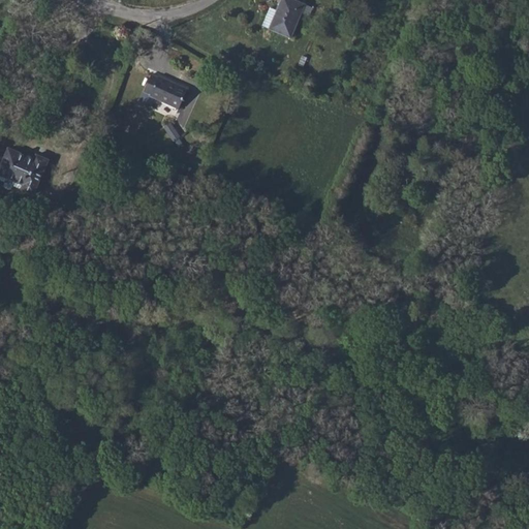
[(313,7),(294,0),(281,0),(277,10),(271,7),(262,26),(291,38),(302,12),(309,16),(313,7)]
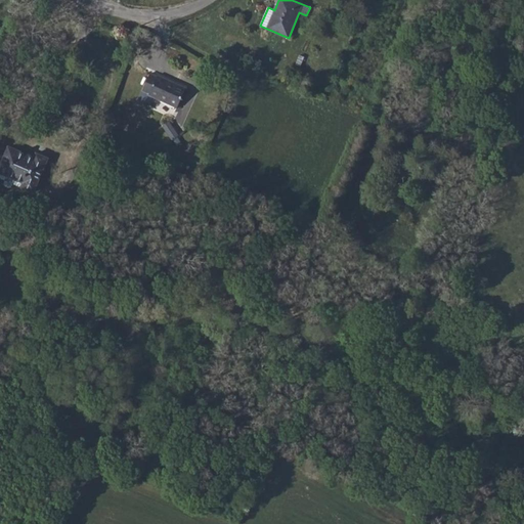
[(304,56),(299,53),(295,63),(301,66),(304,56)]
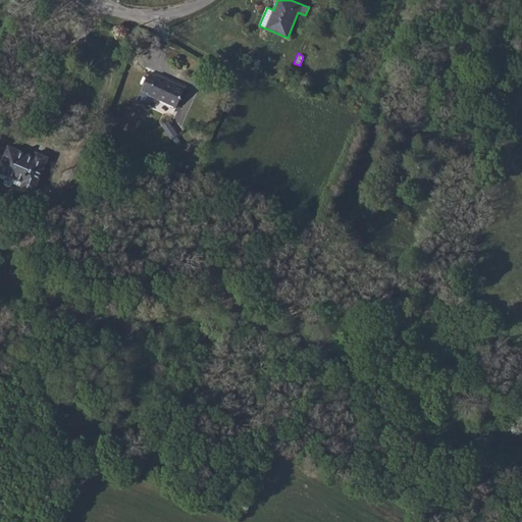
[(157,76),(150,73),(138,99),(145,102),(148,95),(176,108),(186,88),(157,75),(157,76)]
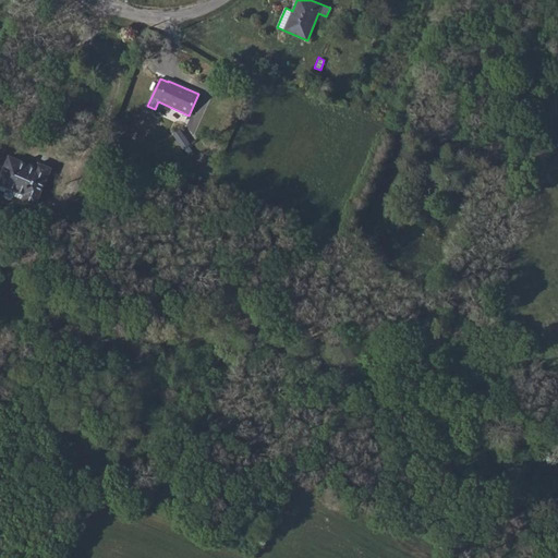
[(191,145),(181,130),(173,135),(183,149),(191,145)]
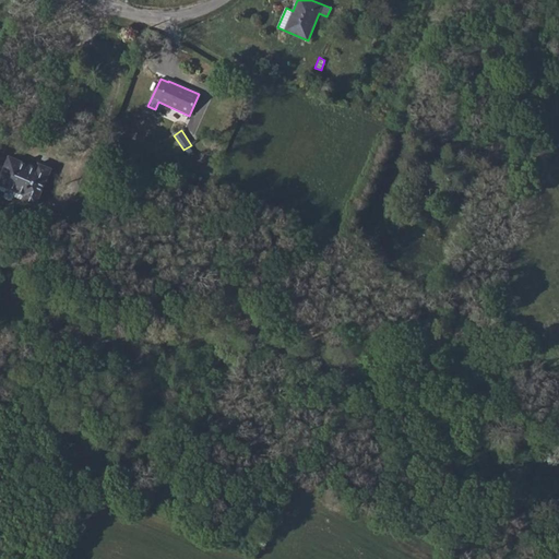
[(0,190),(15,197),(30,165),(9,156),(0,177),(0,176),(0,190)]
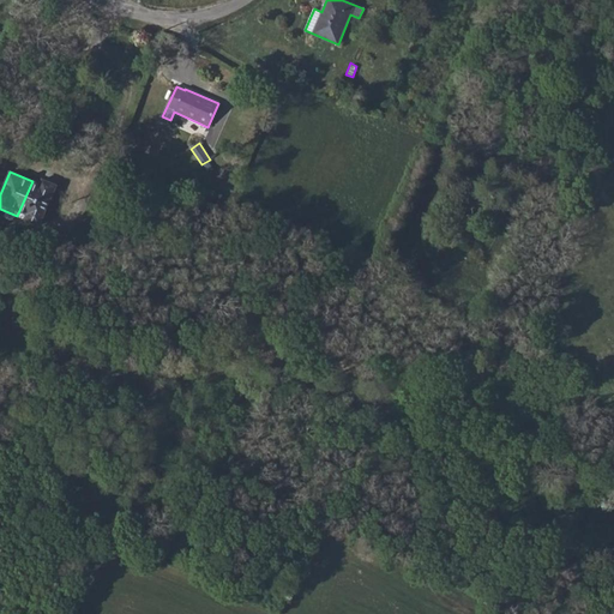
[(56,186),(42,180),(40,185),(32,181),(17,216),(38,227),(56,186)]
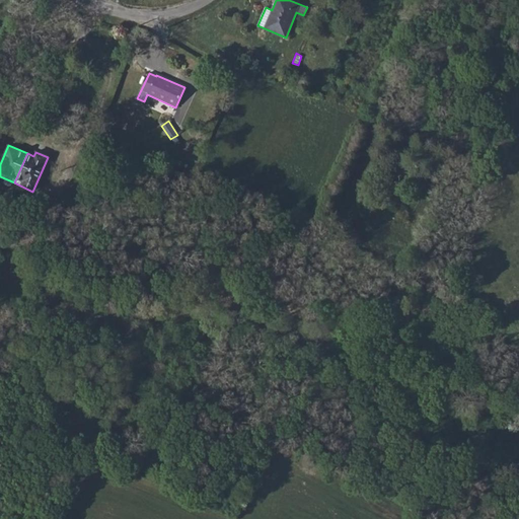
All buildings are outlined.
